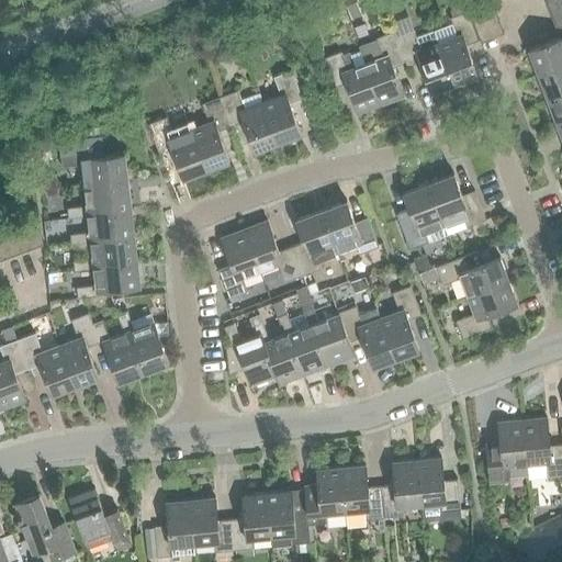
[(356,0),(343,0),(350,19),(361,14),(356,0)]
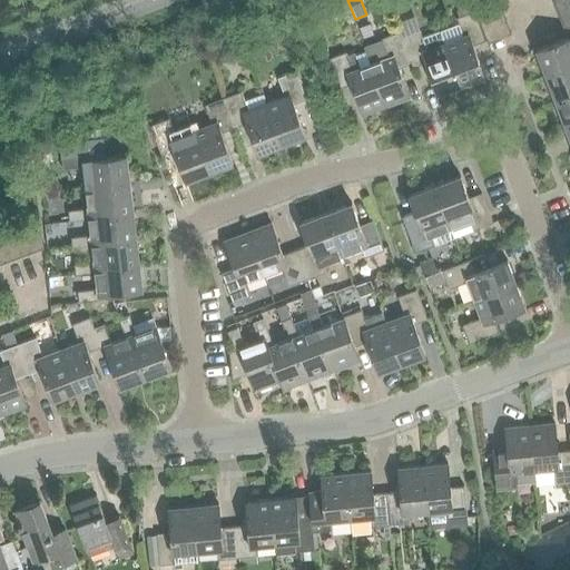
[(569,0),(556,0),(552,2),(557,15),(569,9),(569,0)]
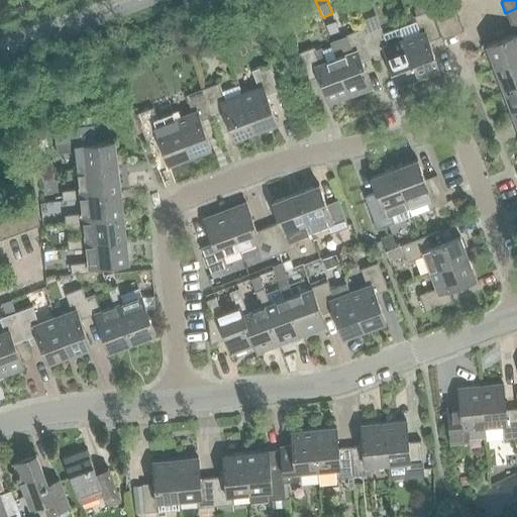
[(291,7),(280,11),(284,22),(295,18),(291,7)]
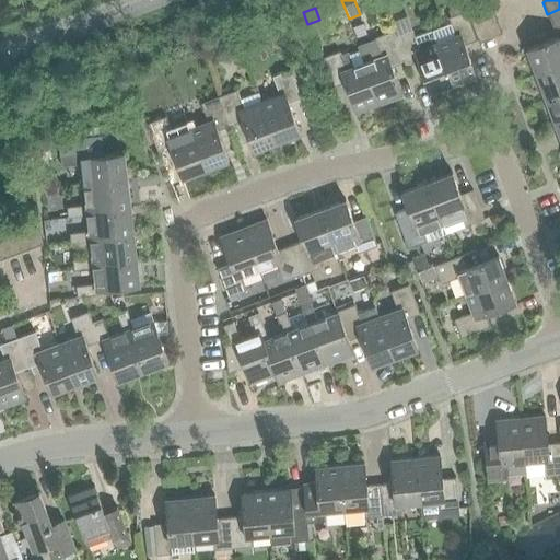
[(473,30),(497,21),(492,8),(467,18),(473,30)]
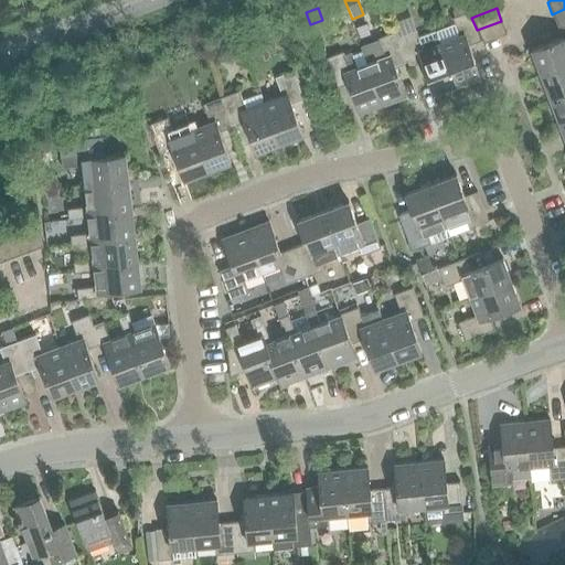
[(564,9),(552,14),(556,25),(564,22),(564,9)]
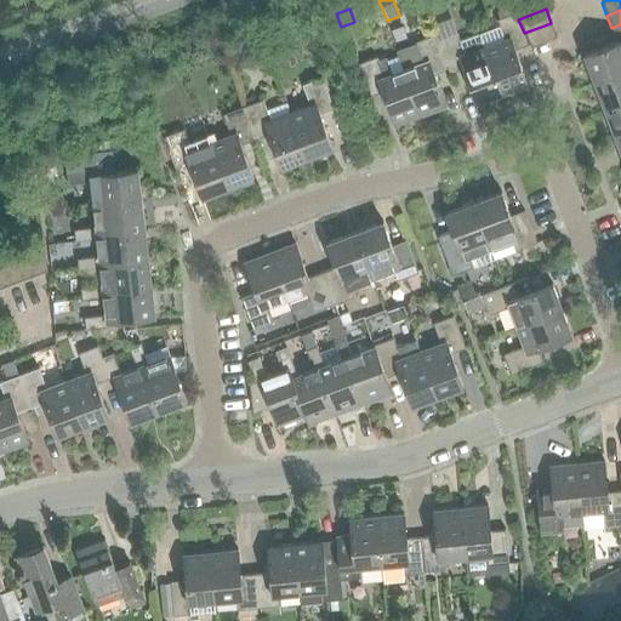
[(524,33),(518,20),(516,12),(496,20),(503,40),(484,47),(501,92),(527,83),(514,50),(528,44),(524,33)]
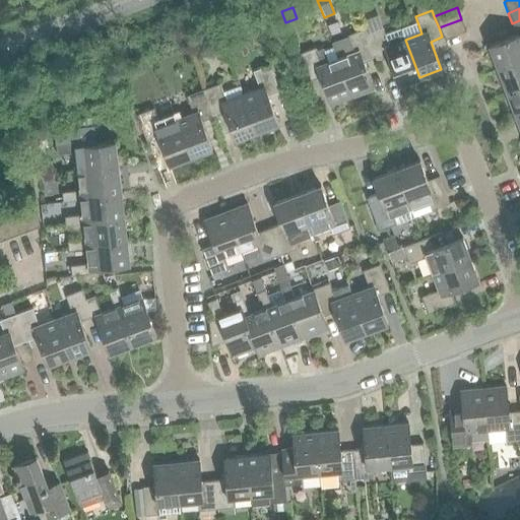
[(439,27),(442,37),(443,37),(444,39),(465,30),(461,19),(439,27)]
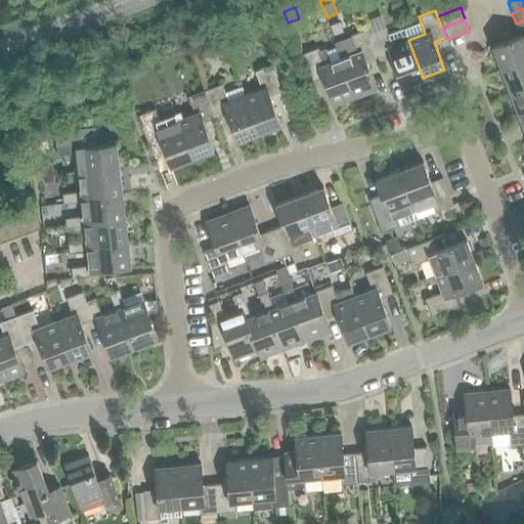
[(523,60),(523,20),(516,24),(520,35),(492,46),(501,70),(523,60)]
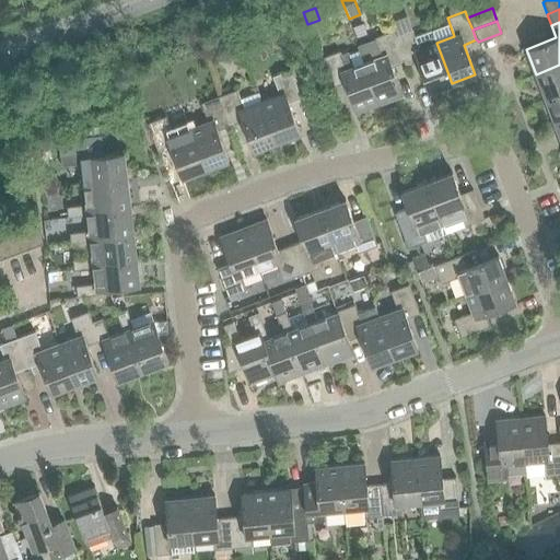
[(363,63),(378,104),(401,95),(391,65),(403,60),(394,37),(392,31),(374,38),(356,45),(363,63)]
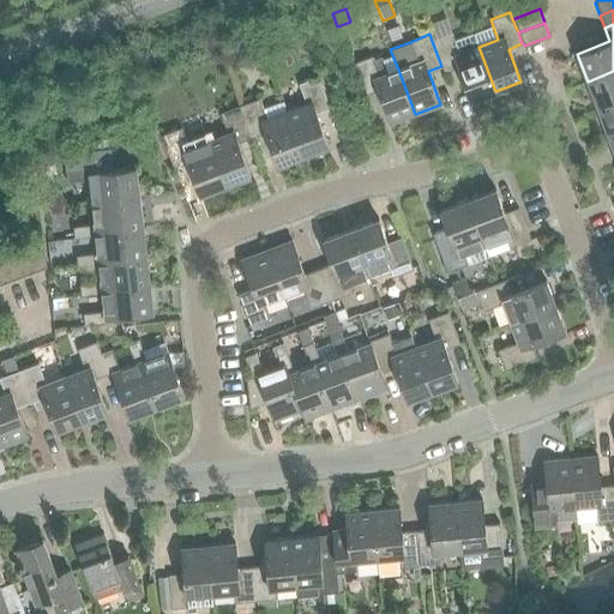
[(432,41),(441,66),(444,73),(458,68),(470,101),(495,91),(479,47),(474,34),(455,42),(451,34),(432,41)]
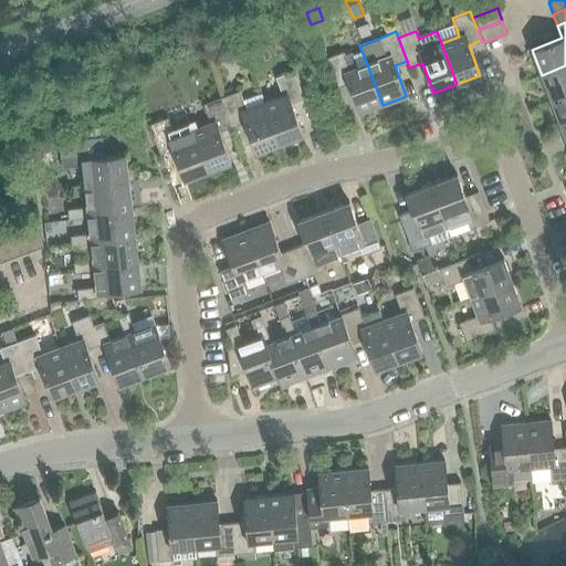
[(342,52),(324,59),(335,88),(347,83),(359,114),(383,105),(367,64),(357,67),(352,52),(343,55),(342,52)]
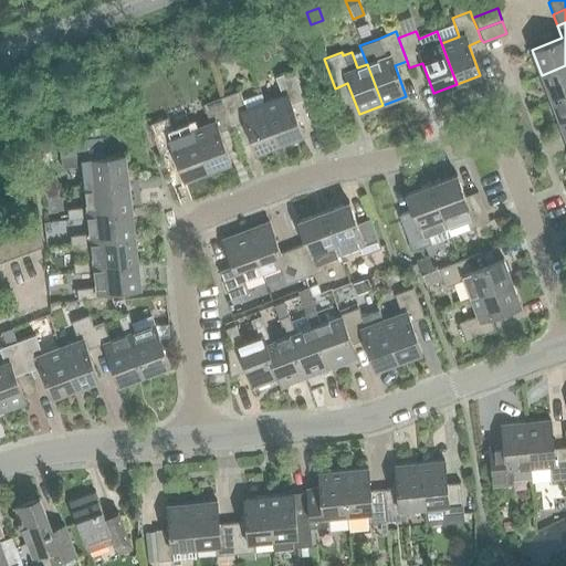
[(565,65),(542,75),(551,100),(565,94),(565,65)]
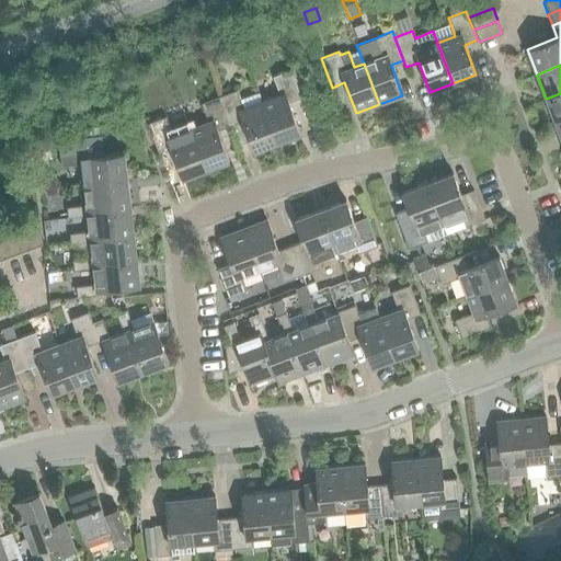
[(301,99),(290,70),(272,77),(279,95),(261,102),(276,142),(299,134),(288,104),(301,99)]
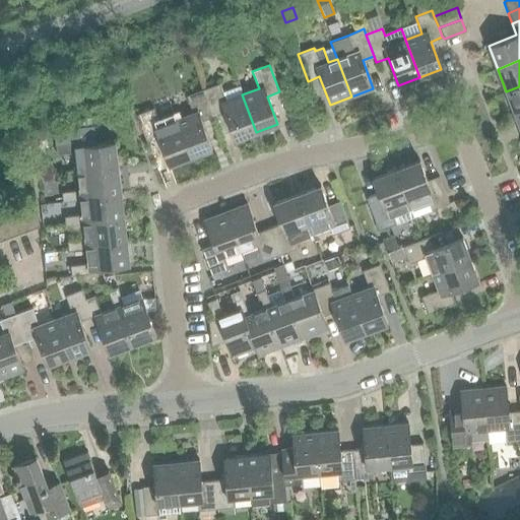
[(219,83),(202,89),(212,117),(224,112),(235,140),(256,132),(242,94),(225,101),(219,83)]
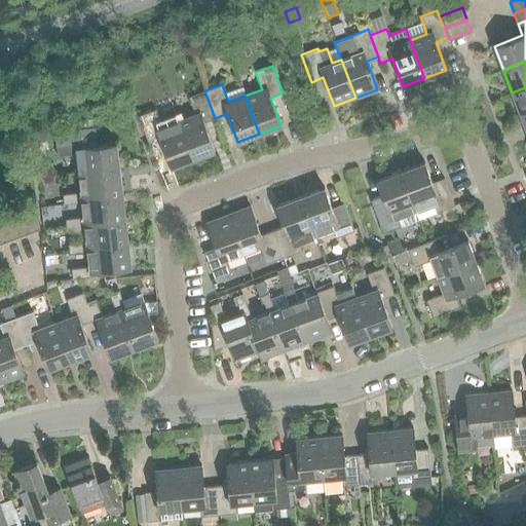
[(525,87),(512,92),(521,116),(525,113),(525,87)]
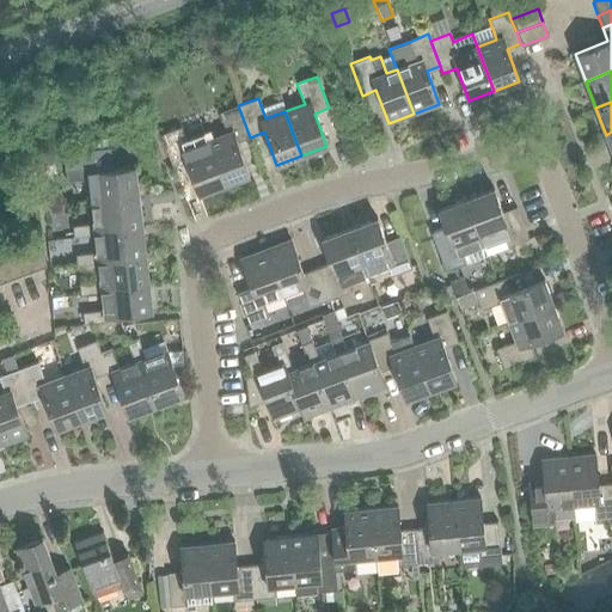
[(226,133),(207,140),(224,185),(249,176),(237,142),(250,138),(238,105),(219,112),(226,133)]
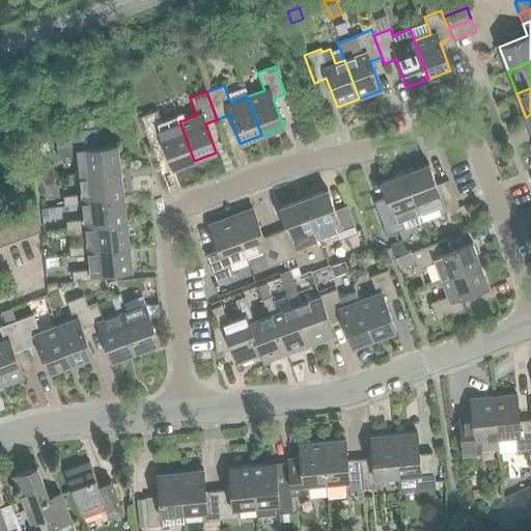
[(172,169),(194,161),(179,121),(163,128),(156,110),(139,117),(149,144),(162,140),(172,169)]
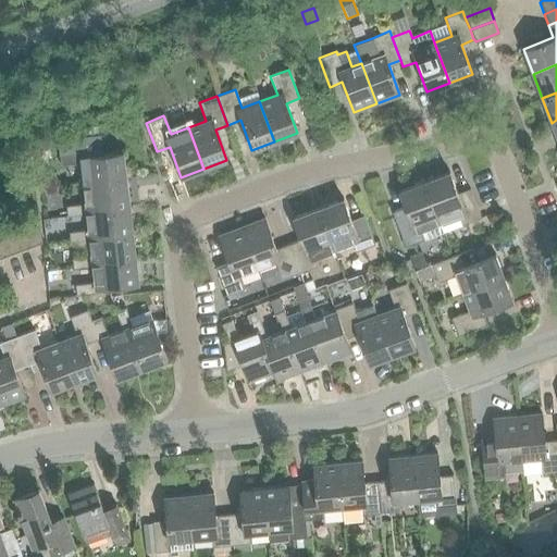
[(81,163),(83,184),(126,178),(123,151),(104,153),(101,134),(78,136),(78,140),(58,143),(61,165),(81,163)]
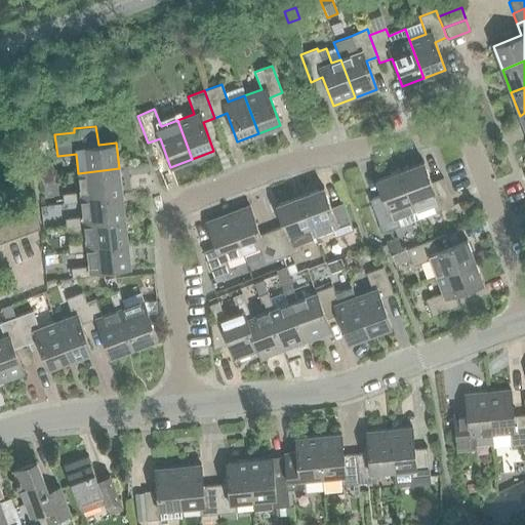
[(452,205),(442,177),(431,183),(422,162),(399,171),(413,209),(432,203),(435,211),(452,205)]
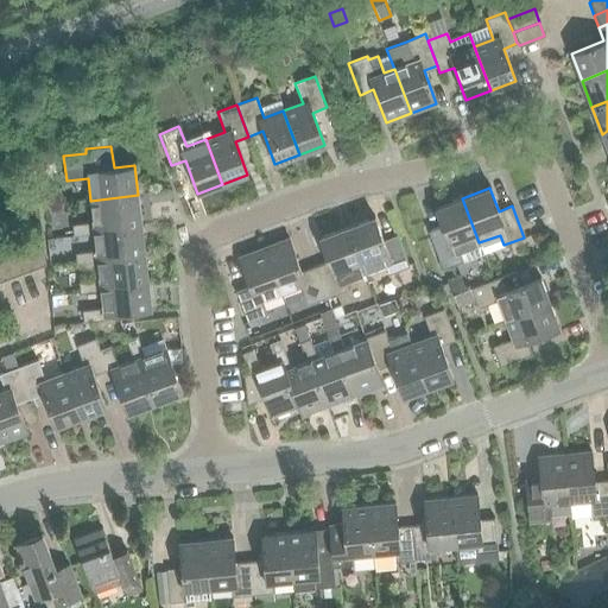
[(94,229),(140,223),(138,195),(90,201),(93,222),(71,225),(73,236),(94,234),(94,229)]
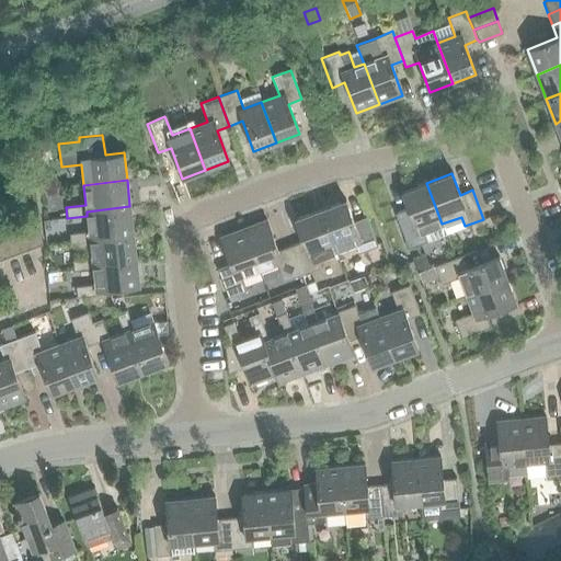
[(423,231),(442,224),(426,183),(401,193),(409,214),(397,218),(408,248),(426,240),(423,231)]
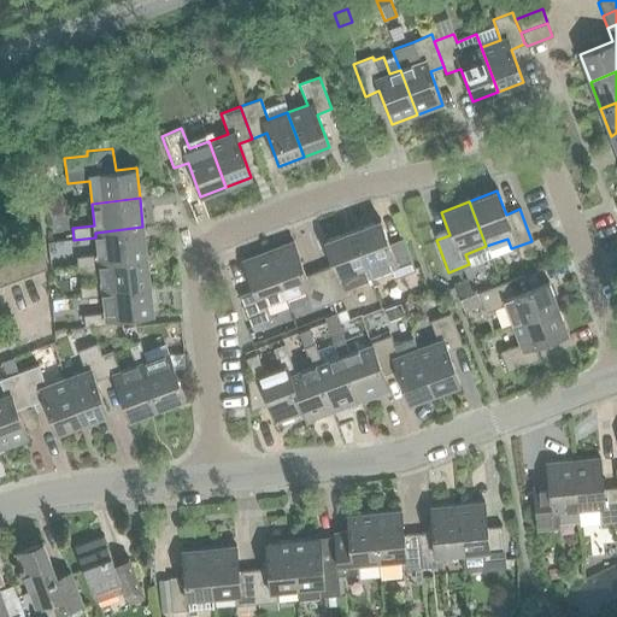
[(352,231),(369,276),(389,269),(393,278),(415,271),(403,239),(388,244),(380,221),(352,231)]
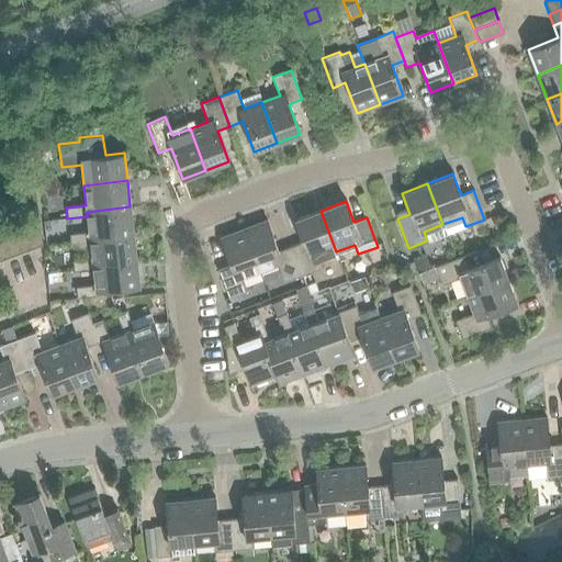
[(89,238),(133,233),(130,206),(87,212),(87,216),(89,232),(69,234),(70,245),(90,243),(89,238)]
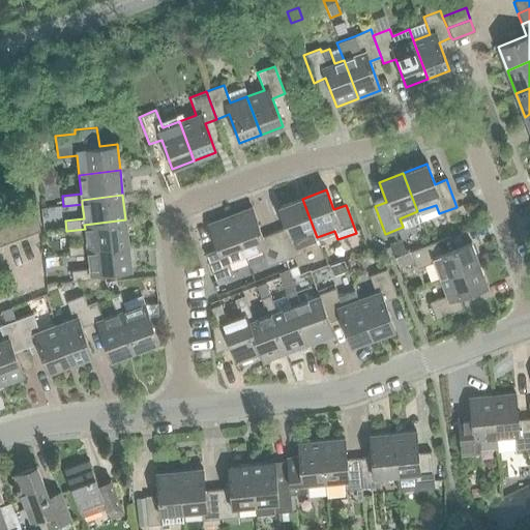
[(317,237),(302,199),(277,207),(286,228),(273,232),(285,259),(302,253),(299,244),(317,237)]
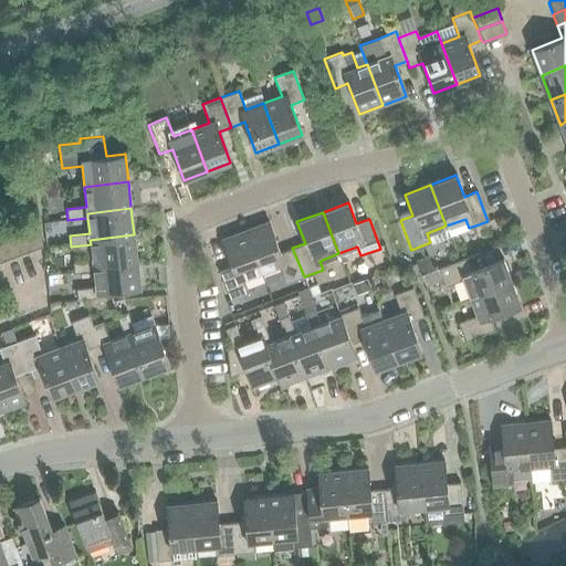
[(42,247),(40,240),(33,222),(20,228),(29,252),(42,247)]
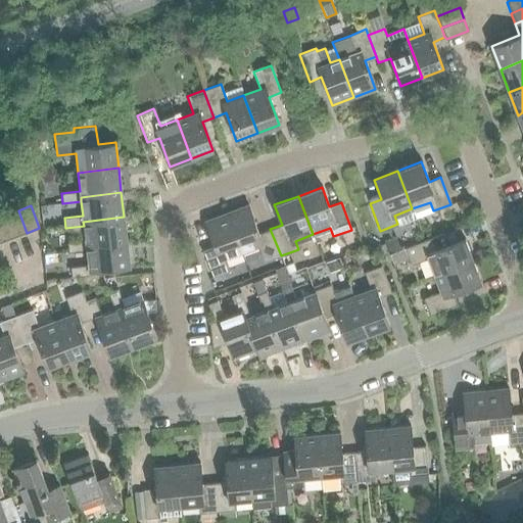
[(248,205),(226,214),(241,251),(257,245),(264,263),(281,255),(270,229),(258,233),(248,205)]
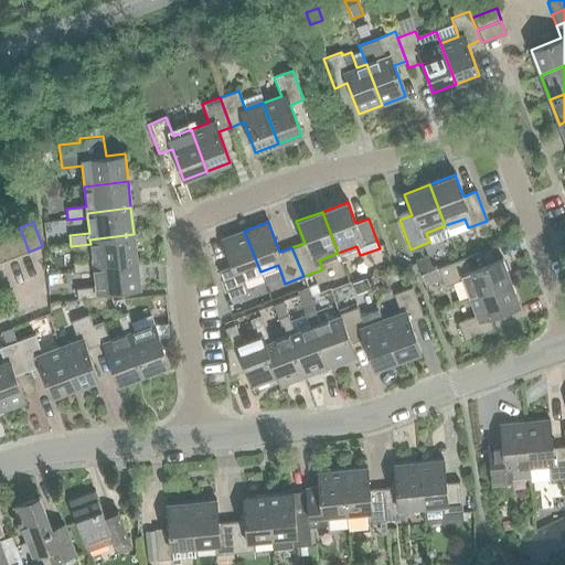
[(29,252),(20,227),(8,232),(17,256),(29,252)]
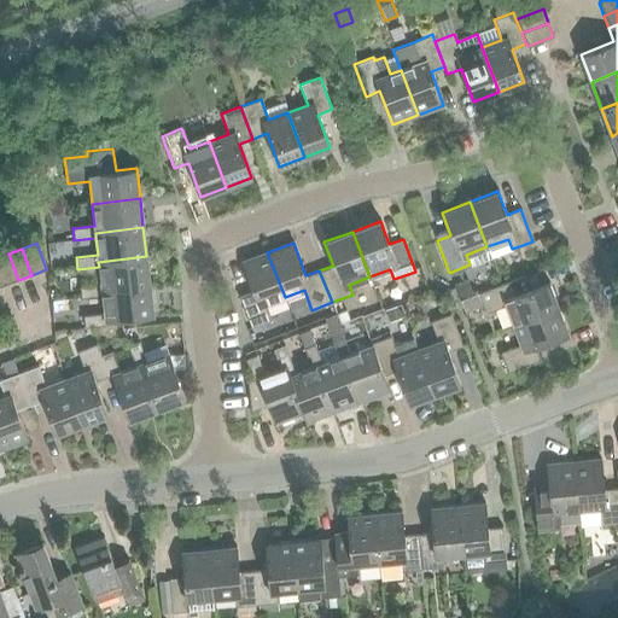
[(264,304),(285,297),(267,252),(242,261),(252,290),(239,296),(251,328),(270,320),(264,304)]
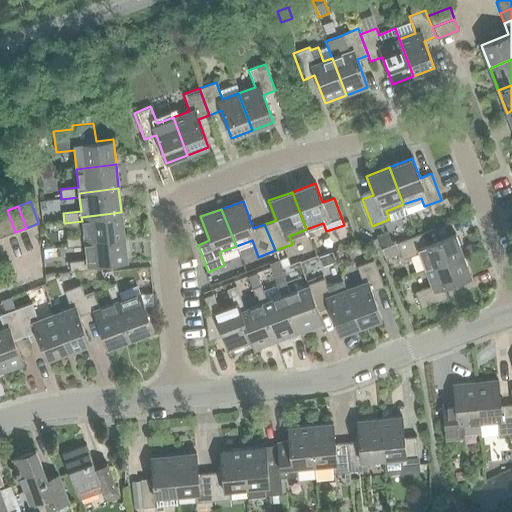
[(15,232),(7,210),(0,212),(0,227),(3,236),(15,232)]
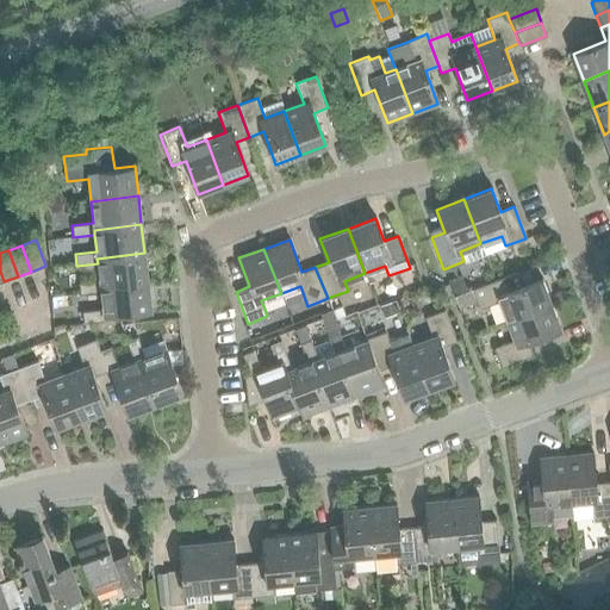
[(100,287),(148,281),(144,253),(97,259),(98,263),(100,280),(79,282),(80,294),(101,292),(100,287)]
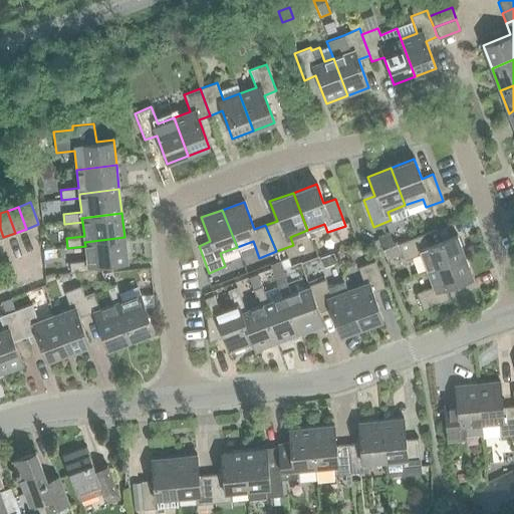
[(421,254),(427,270),(464,256),(456,235),(441,241),(437,229),(398,244),(404,260),(421,254)]
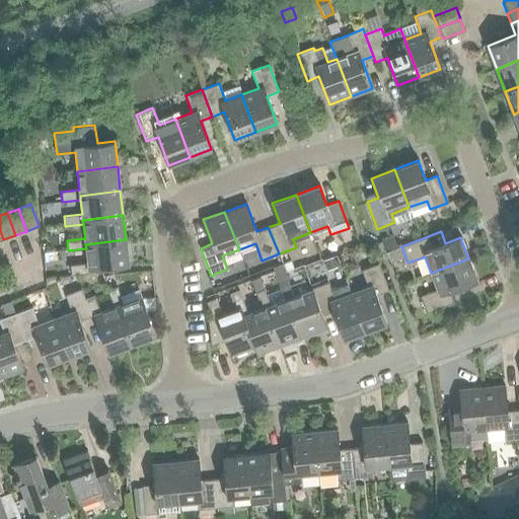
[(71,275),(89,273),(88,269),(128,265),(126,239),(85,244),(86,248),(87,263),(70,265),(71,275)]
